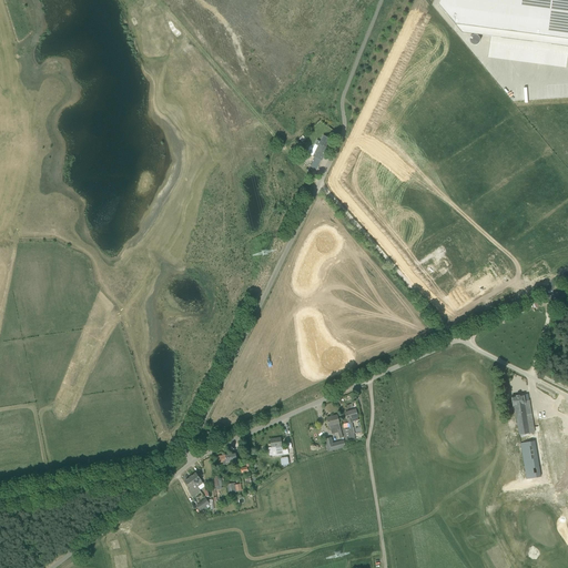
[(567,0),(439,0),(438,4),(455,24),(567,39),(567,0)]
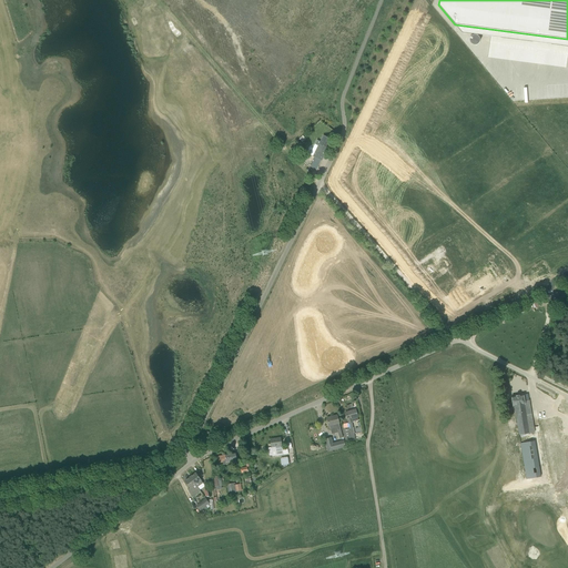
[(332,140),(324,137),(321,142),(317,140),(310,154),(315,158),(321,160),(322,160),(332,140)]
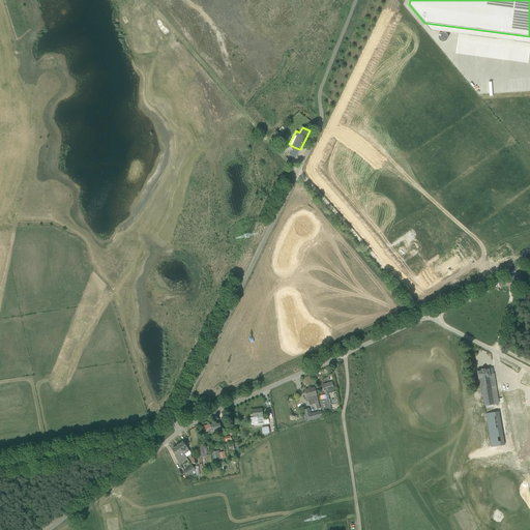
[(491,447),(505,444),(499,412),(498,412),(497,404),(499,404),(494,374),(493,367),(477,371),(479,380),(491,447)]
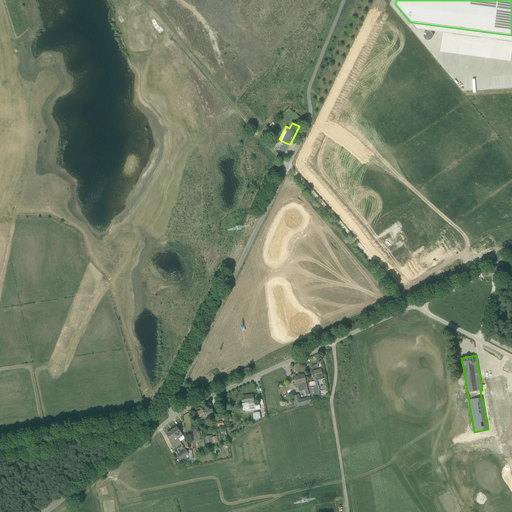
[(511,374),(511,363),(506,361),(502,370),(511,374)]
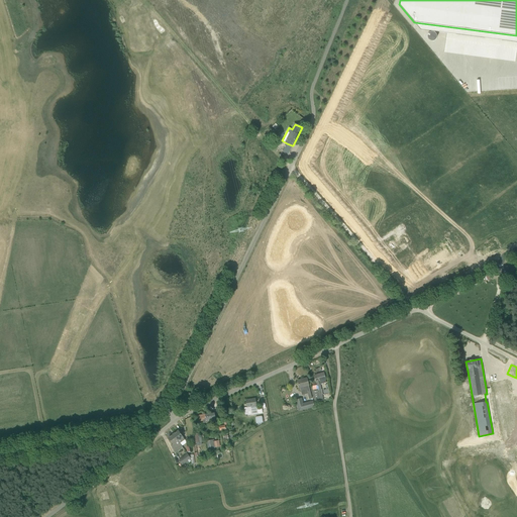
[(317,385),(311,387),(314,402),(319,401),(318,397),(319,396),(322,396),(320,385),(326,383),(323,373),(314,375),(316,383),(316,382),(317,385)]
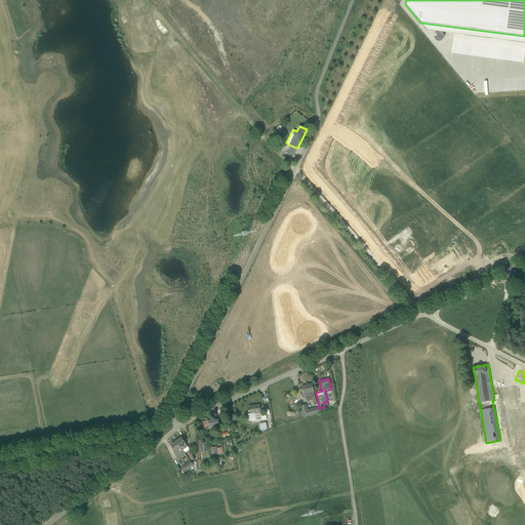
[(312,384),(303,387),(304,392),(307,402),(313,400),(314,406),(317,405),(312,384)]
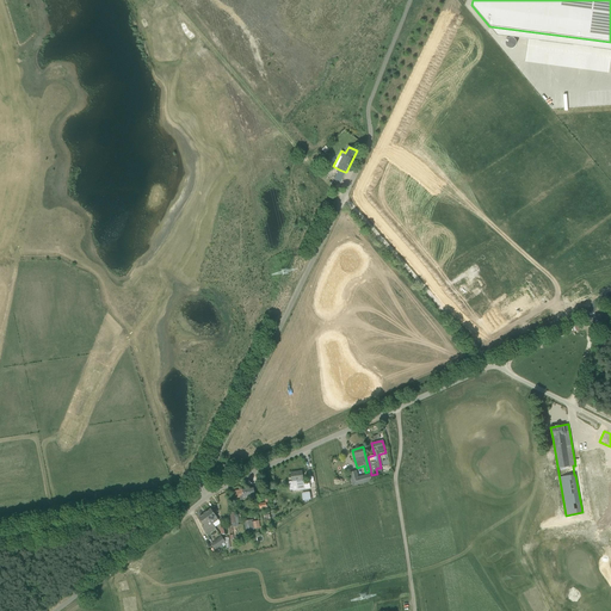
[(587,510),(610,506),(610,505),(604,449),(579,451),(587,510)]
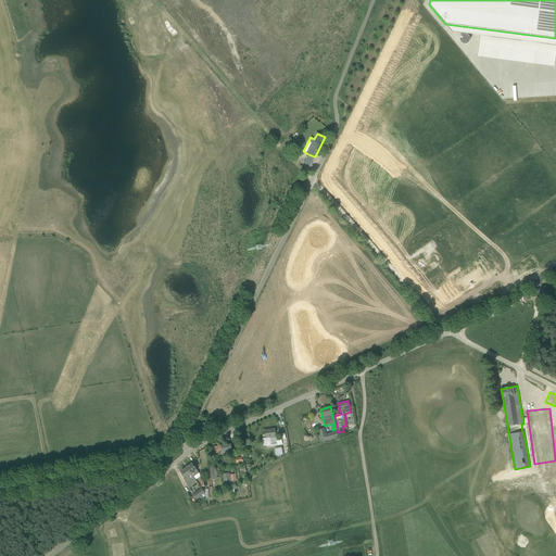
[(325,428),(318,430),(321,442),(339,438),(337,430),(326,433),(325,428)]
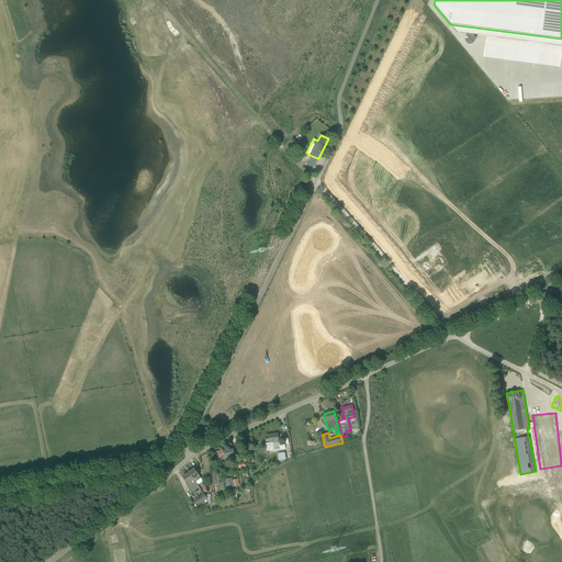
[(270,450),(280,449),(279,444),(278,434),(268,435),(270,450)]
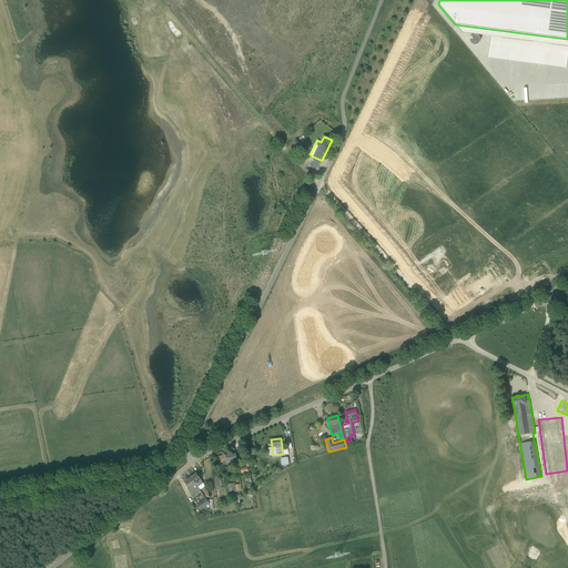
[(237,460),(235,453),(225,454),(225,456),(216,457),(217,463),(223,462),(223,465),(226,464),(227,466),(234,465),(233,462),(237,460)]
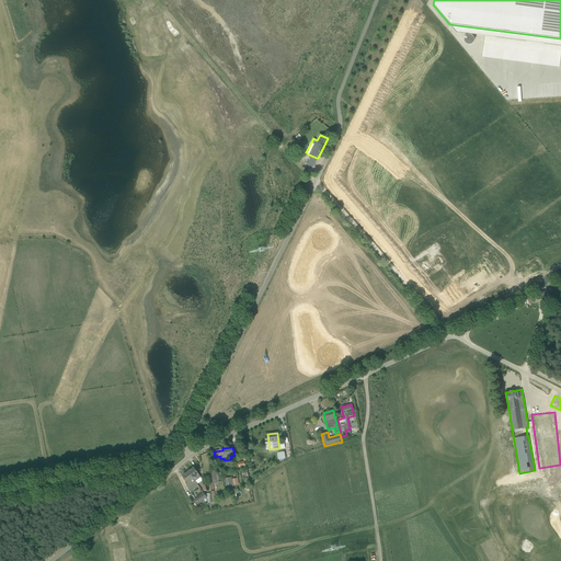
[(201,470),(196,465),(189,471),(195,481),(201,477),(197,472),(201,470)]
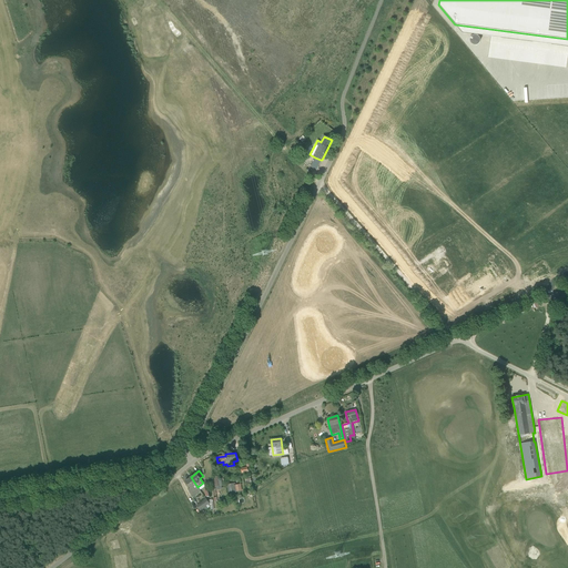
[(185,482),(192,490),(198,487),(191,477),(185,482)]
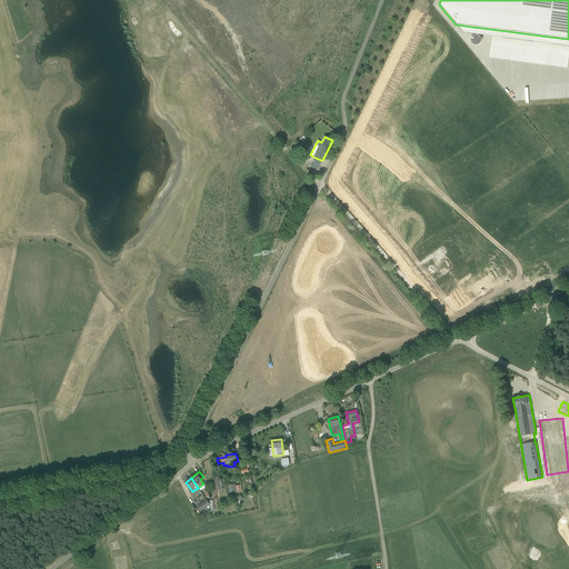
[(537,499),(537,482),(520,481),(519,499),(537,499)]
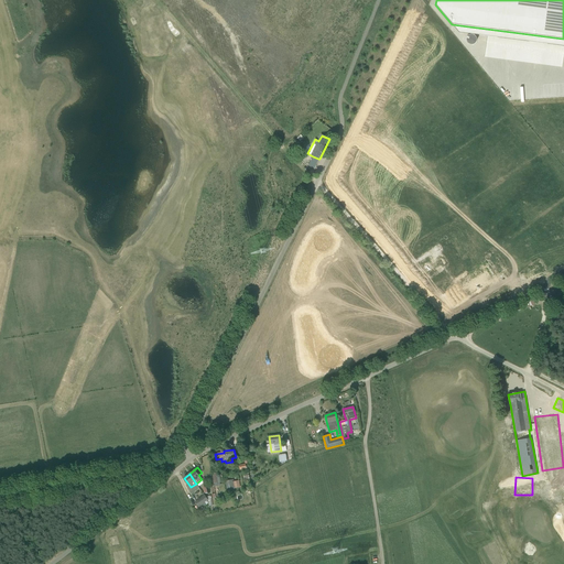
[(234,479),(226,480),(227,489),(235,488),(234,481),(234,479)]
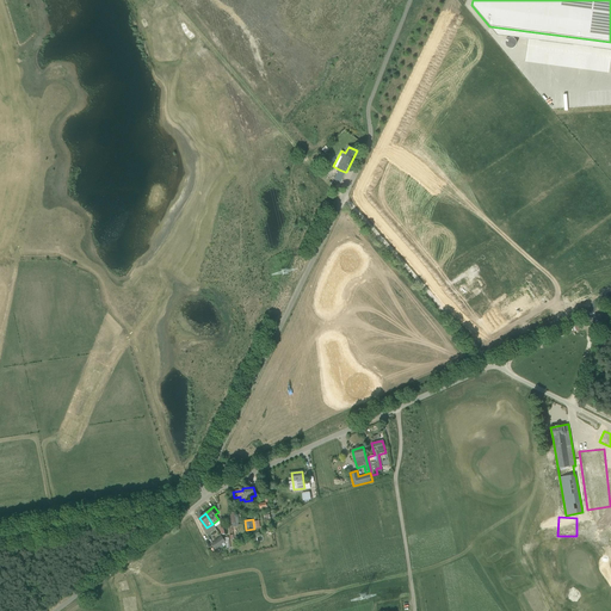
[(215,541),(220,547),(220,545),(221,549),(226,545),(224,542),(226,542),(222,536),(215,541)]
